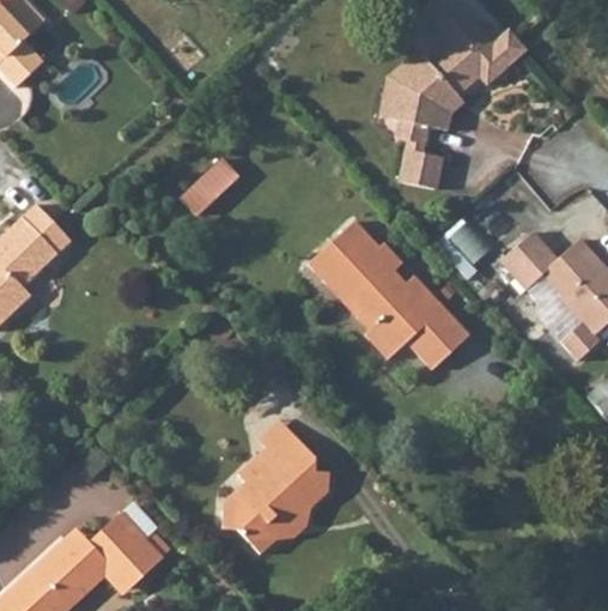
[(0,0),(0,68),(16,85),(43,60),(23,38),(44,19),(28,0),(0,0)]
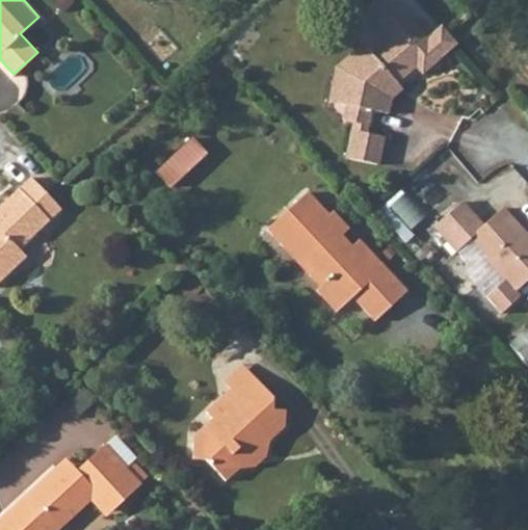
[(423,67),(455,37),(441,22),(426,35),(394,0),(373,0),(367,5),(392,32),(372,50),(350,70),(344,99),(348,100),(372,104),(381,105),(384,87),(396,77),(416,59),(423,67)]
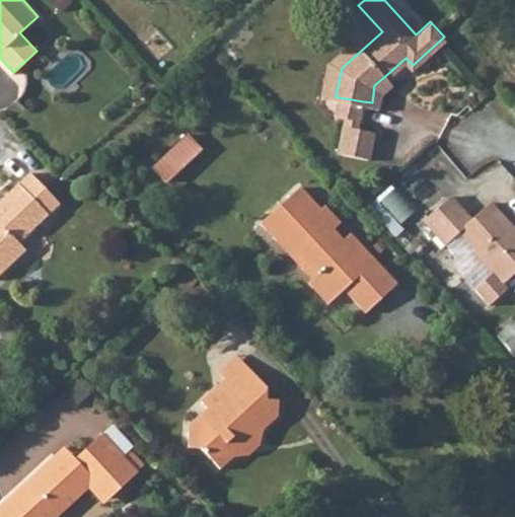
[(322,94),(336,96),(342,68),(363,49),(353,39),(328,61),(322,94)]
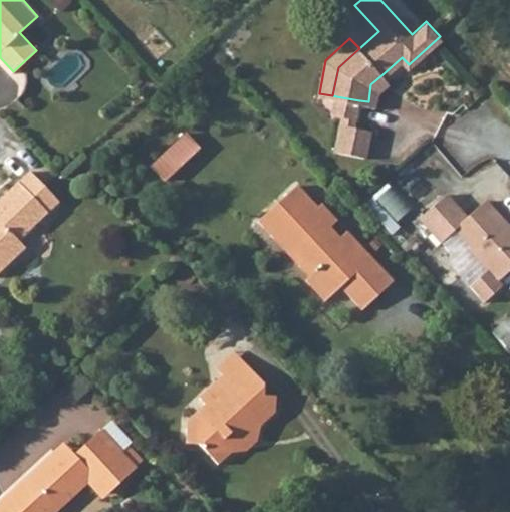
[(370,84),(368,101),(375,103),(378,89),(388,80),(383,74),(370,84)]
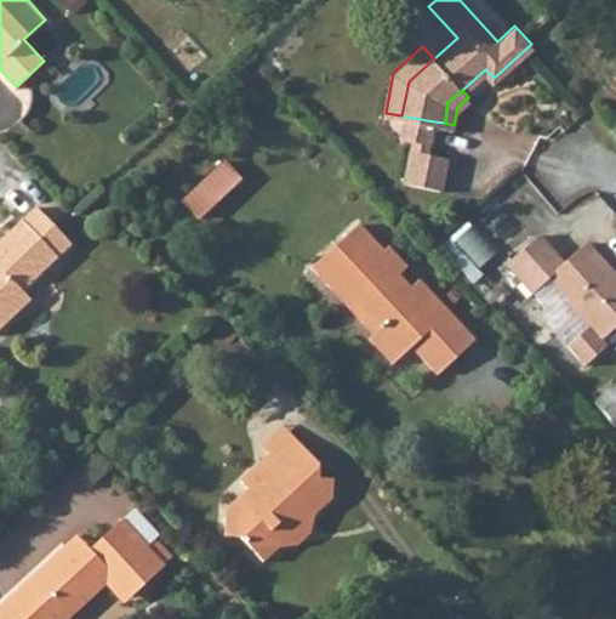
[(429,149),(434,121),(406,117),(403,135),(416,137),(414,147),(429,149)]
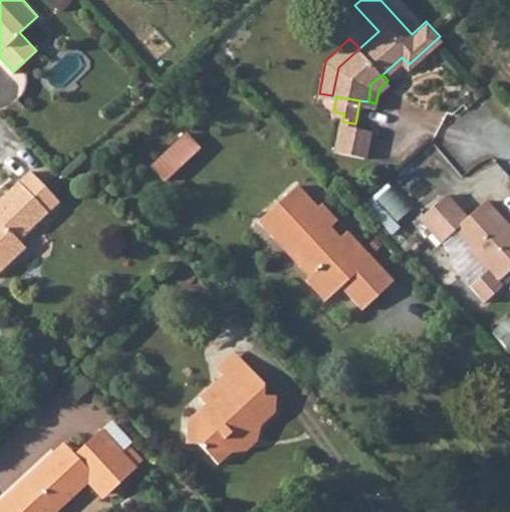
[(370,126),(355,123),(342,121),(338,147),(365,153),(370,126)]
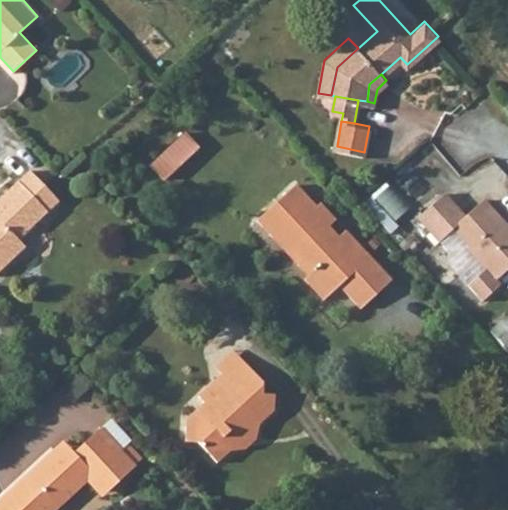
[(139,161),(154,177),(189,144),(174,128),(139,161)]
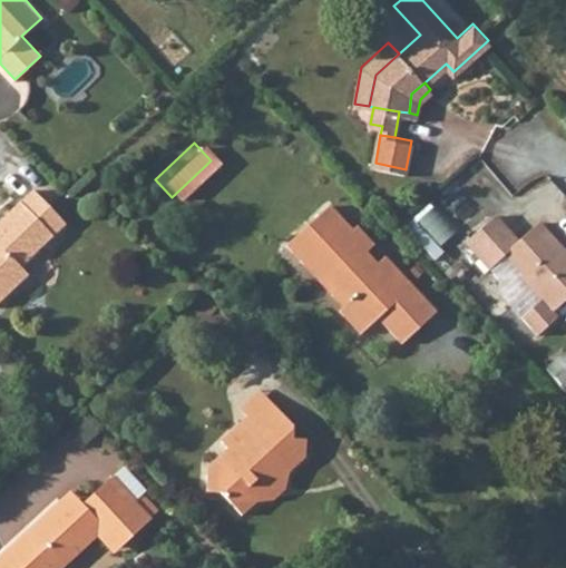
[(0,303),(30,276),(23,268),(69,227),(37,192),(0,224),(0,303)]
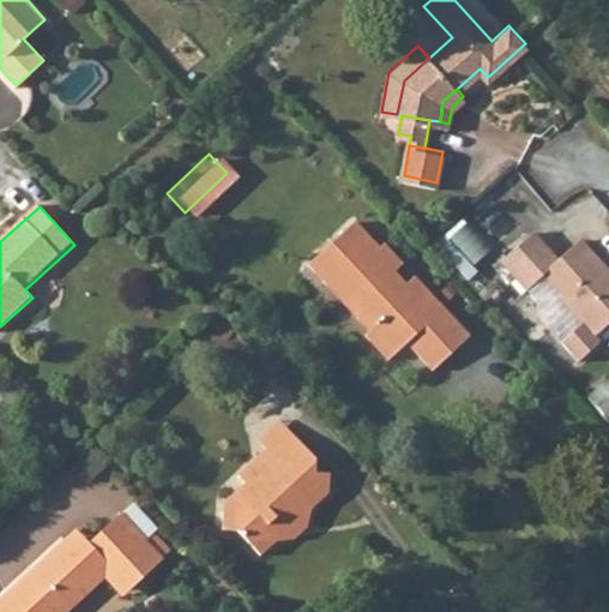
[(356,221),(311,265),(329,283),(337,275),(381,322),(372,331),(357,346),(380,370),(410,343),(435,370),(470,336),(416,276),(408,283),(396,270),(404,264),(385,243),(380,247),(356,221)]
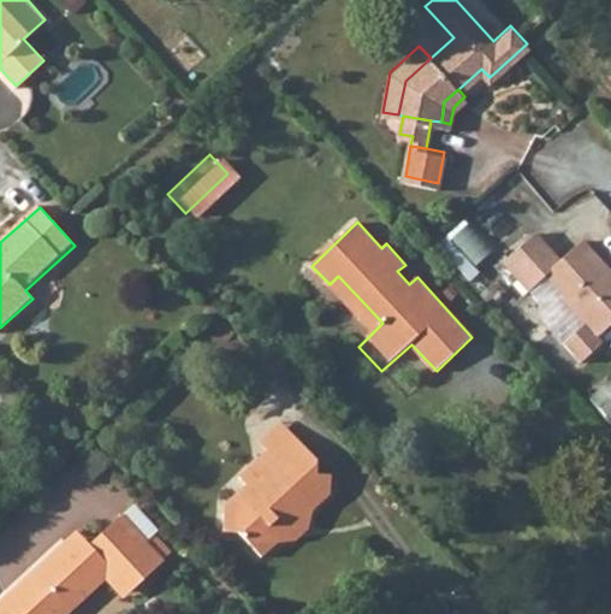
[(533,229),(500,259),(527,288),(543,273),(583,322),(563,340),(580,359),(601,338),(595,332),(610,318),(610,277),(603,270),(607,266),(580,236),(558,255),(533,229)]
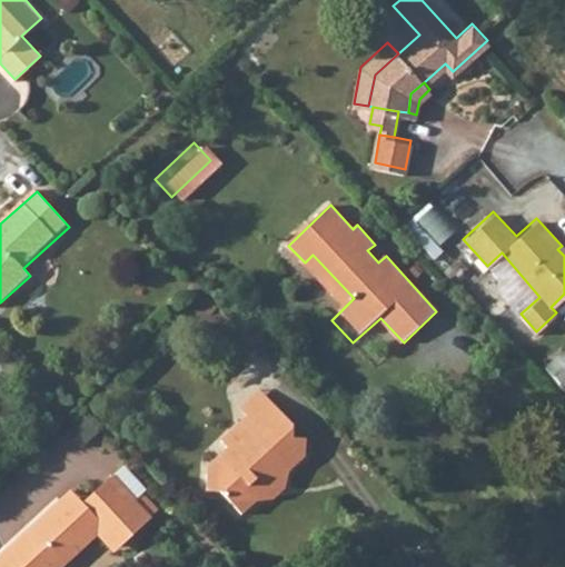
[(313,255),(305,262),(345,307),(354,298),(313,255)]
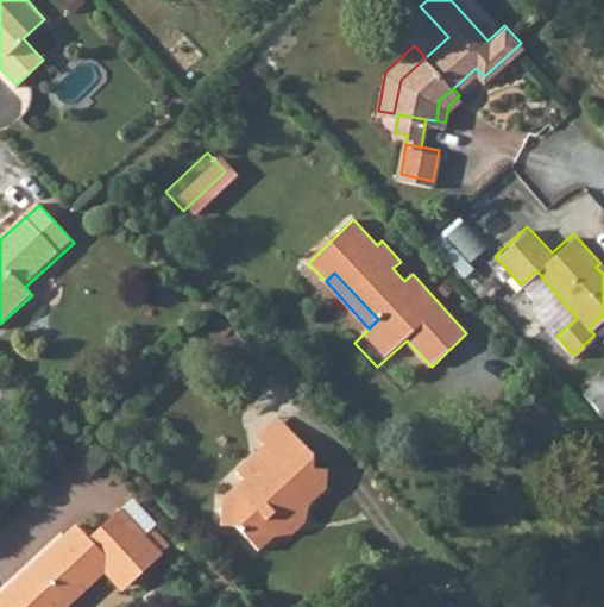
[(603,383),(593,392),(603,404),(603,383)]
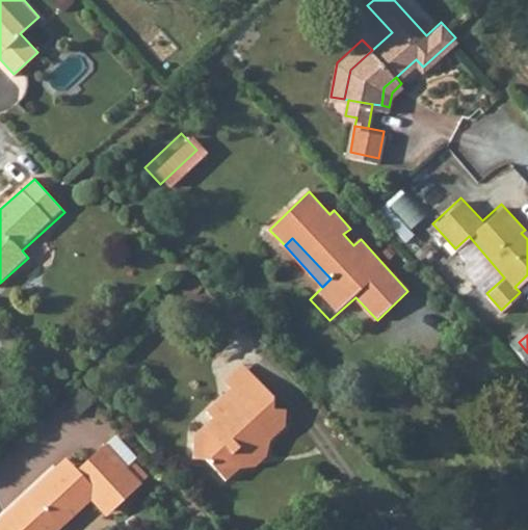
[(226,392),(233,400),(257,377),(249,369),(226,392)]
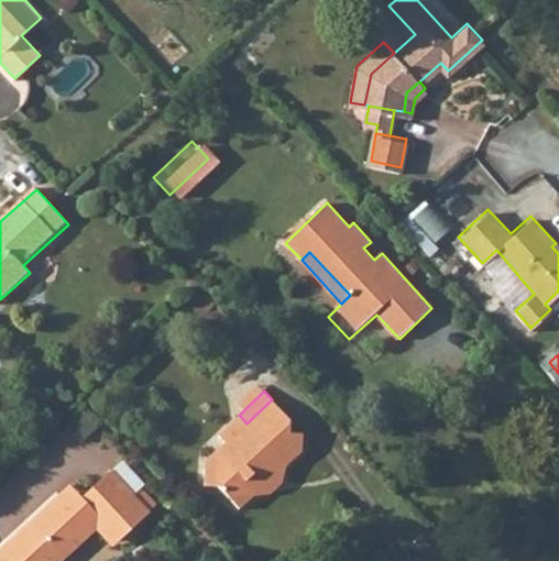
[(297,439),(298,427),(272,399),(247,424),(227,441),(237,452),(214,474),(211,493),(227,494),(250,517),(264,505),(264,497),(271,491),(274,494),(289,493),(292,474),(309,458),(310,441),(297,439)]
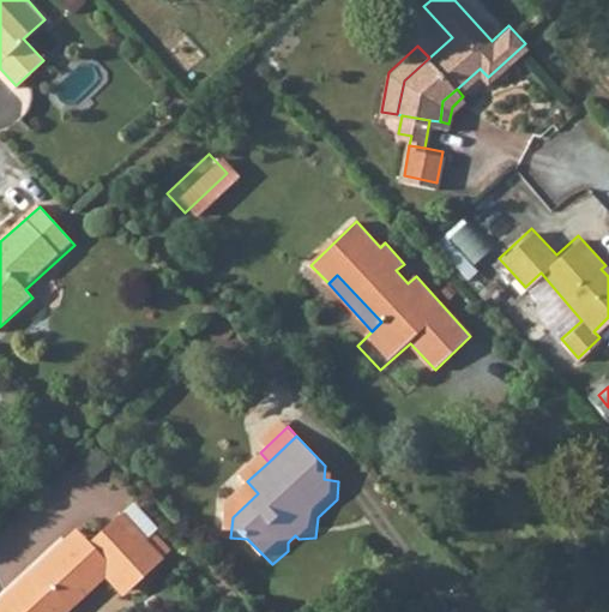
[(68,611),(114,569),(140,597),(173,568),(130,520),(94,553),(88,547),(77,557),(70,549),(4,611),(68,611)]
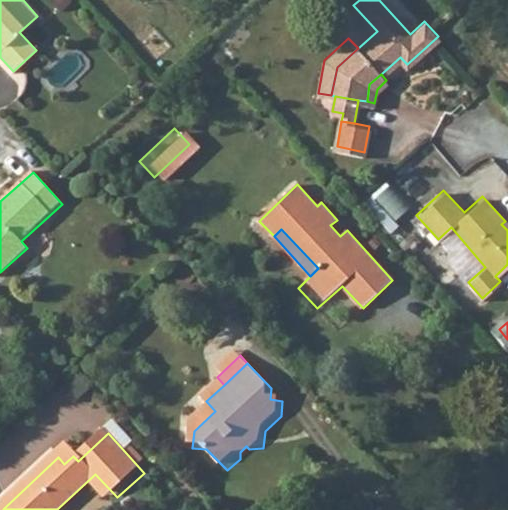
[(240,452),(240,459),(254,457),(263,448),(249,449),(246,446),(240,452)]
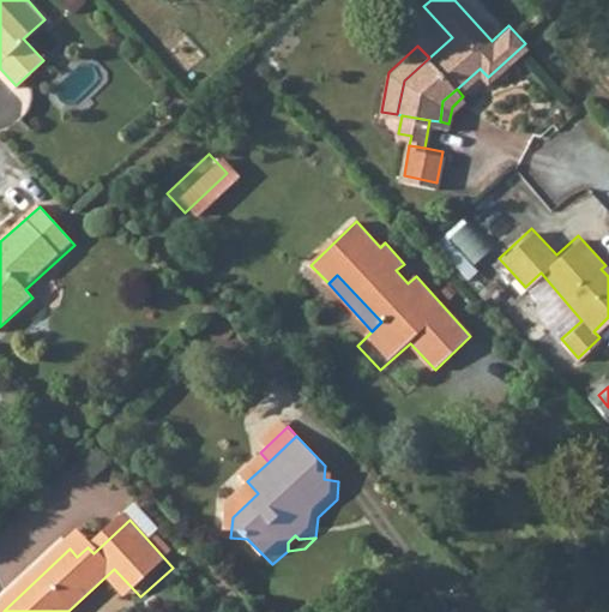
[(88,547),(80,539),(70,549),(77,557),(88,547)]
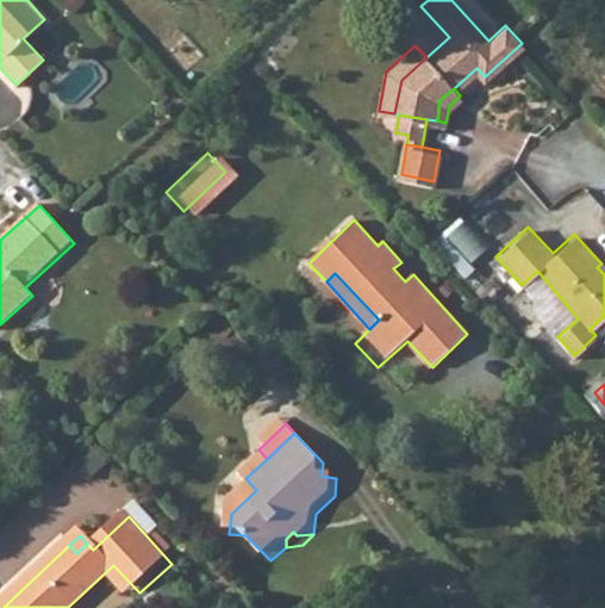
[(68,607),(83,607),(112,581),(131,600),(139,593),(113,565),(68,607)]
